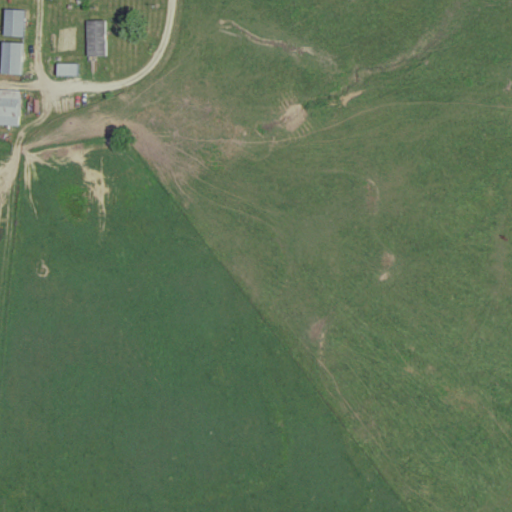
[(26,37),(26,10),(6,10),(6,37),(26,37)]
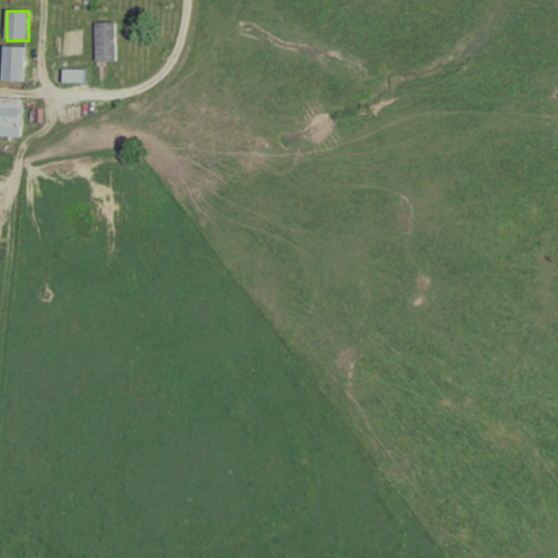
[(97,23),(97,62),(118,62),(118,23),(97,23)]
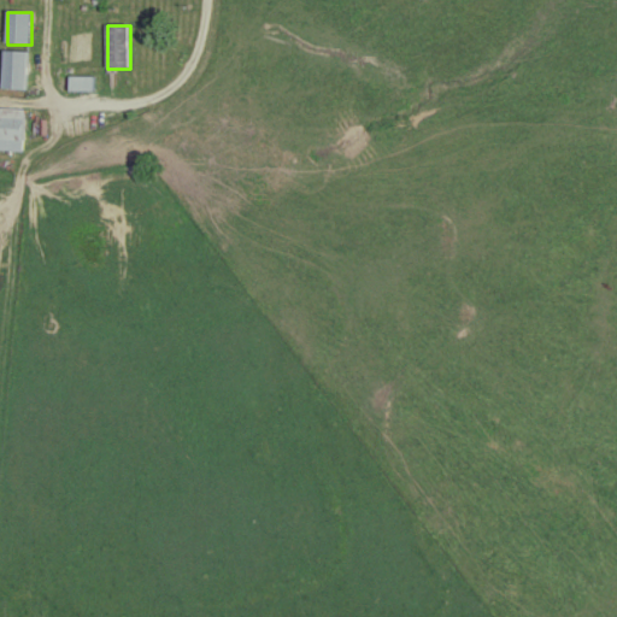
[(4,90),(29,90),(29,52),(4,52),(4,90)]
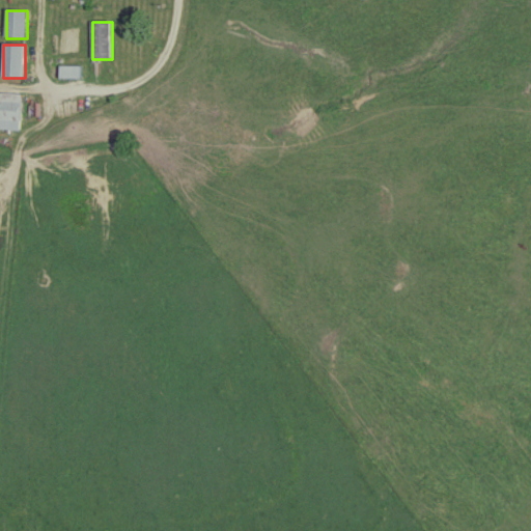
[(82,79),(82,68),(62,67),(62,79),(82,79)]
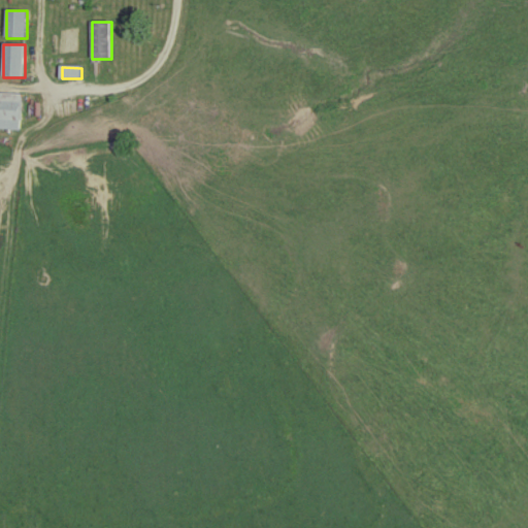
[(0,129),(23,129),(23,93),(0,93),(0,129)]
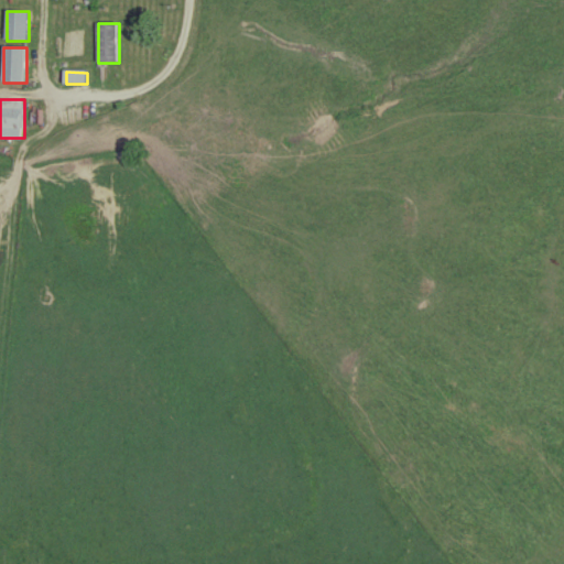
All buildings are outlined.
